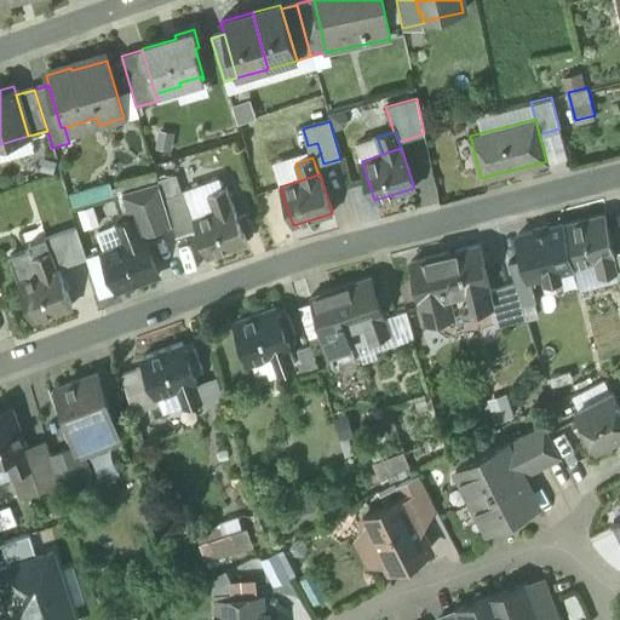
[(159,185),(121,194),(132,222),(135,220),(141,237),(142,236),(149,234),(148,231),(171,227),(164,200),(159,185)]
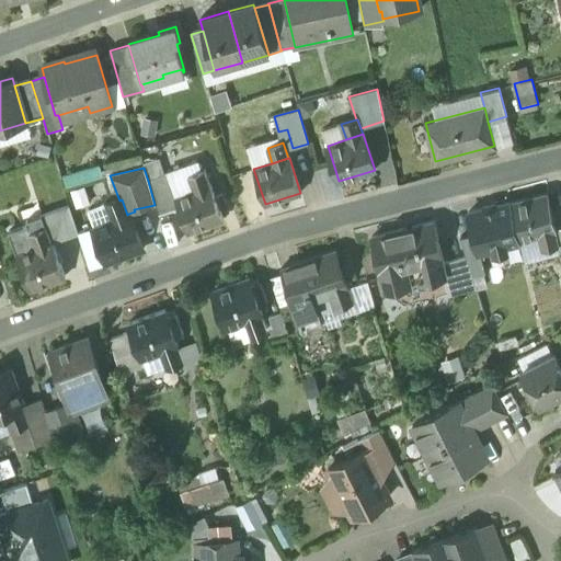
[(203,170),(187,175),(193,191),(208,185),(203,170)]
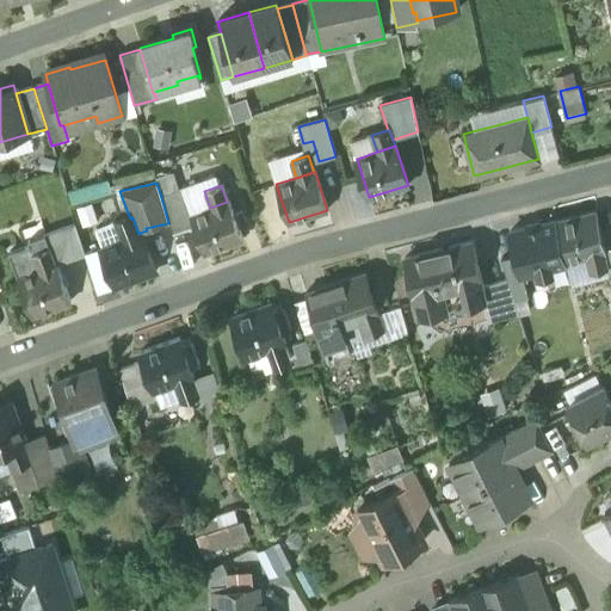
[(183,189),(161,197),(168,223),(172,235),(195,227),(190,215),(192,215),(183,189)]
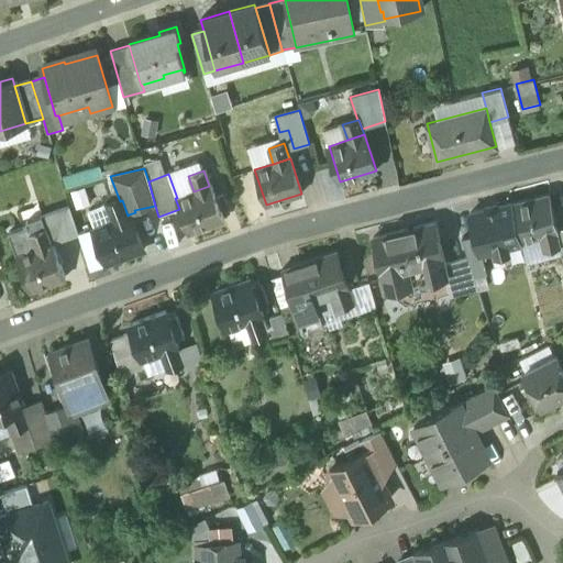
[(177,198),(175,198),(179,209),(189,233),(223,221),(219,208),(214,197),(210,185),(209,186),(194,191),(177,198)]
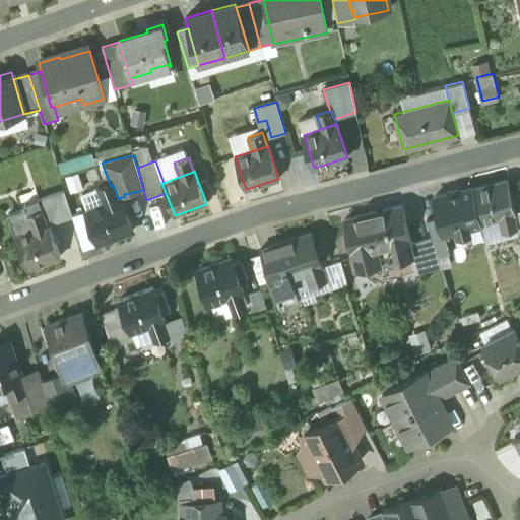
[(204,180),(198,182),(202,192),(208,190),(204,180)]
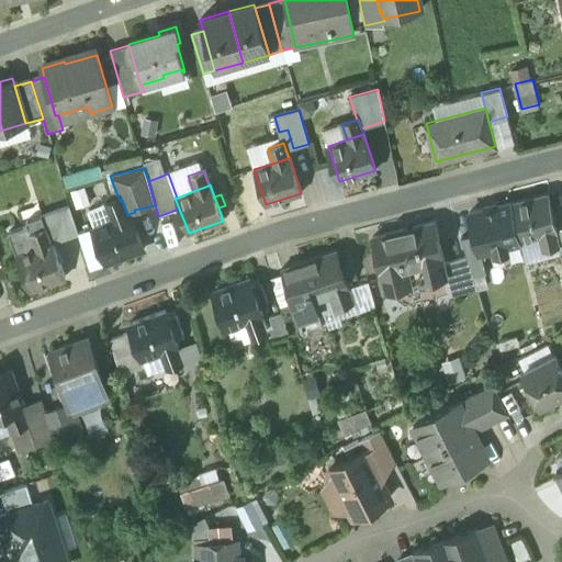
[(549,194),(510,203),(520,240),(539,236),(555,232),(558,231),(557,229),(549,194)]
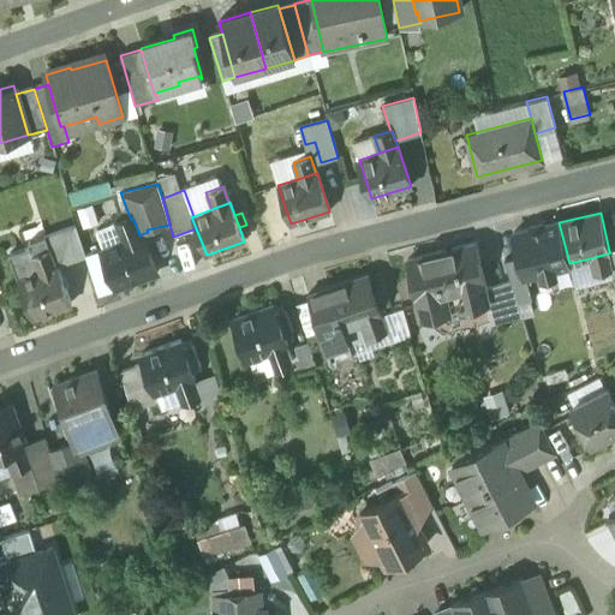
[(131,220),(117,225),(123,242),(139,236),(133,219),(131,220)]
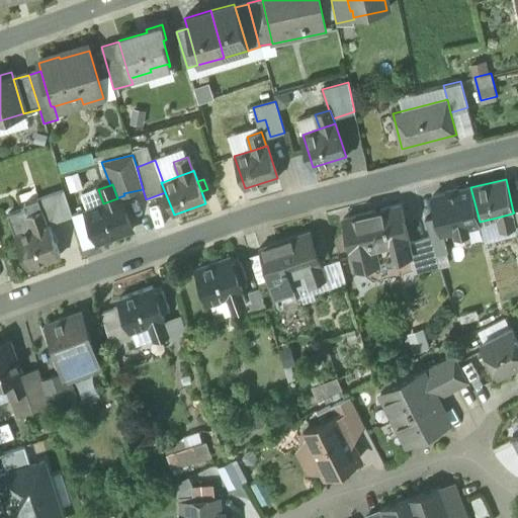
[(470,187),(433,196),(439,220),(442,234),(455,231),(456,235),(467,232),(466,228),(481,225),(480,222),(470,187)]
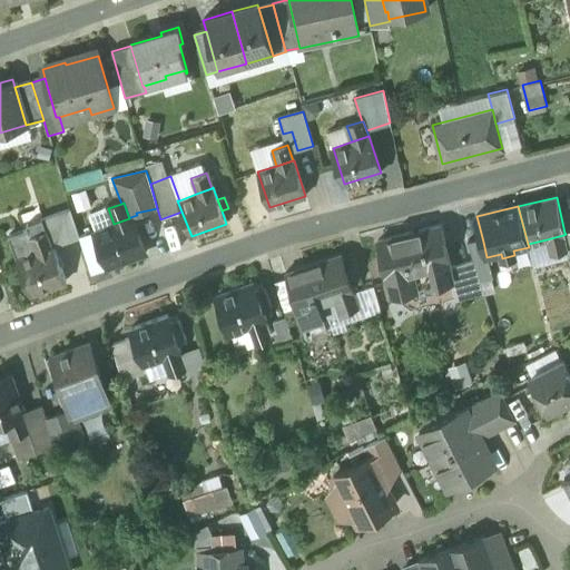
[(108,208),(89,216),(95,231),(114,224),(108,208)]
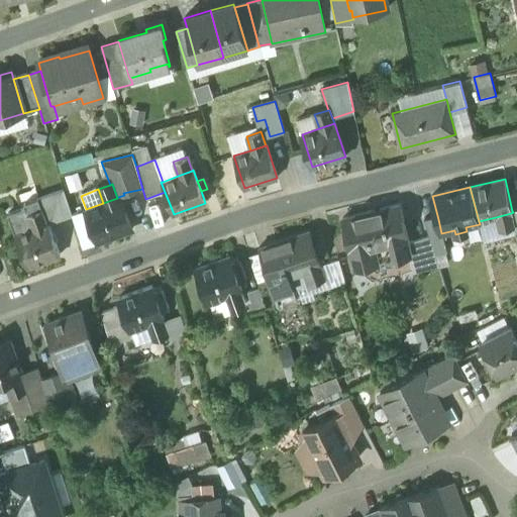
[(64,191),(37,200),(40,211),(41,210),(46,225),(47,224),(47,225),(72,217),(64,191)]
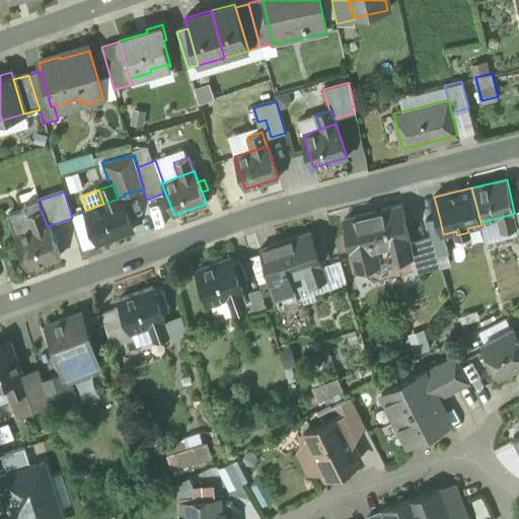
[(86,210),(85,211),(98,244),(132,232),(119,198),(118,199),(103,204),(86,210)]
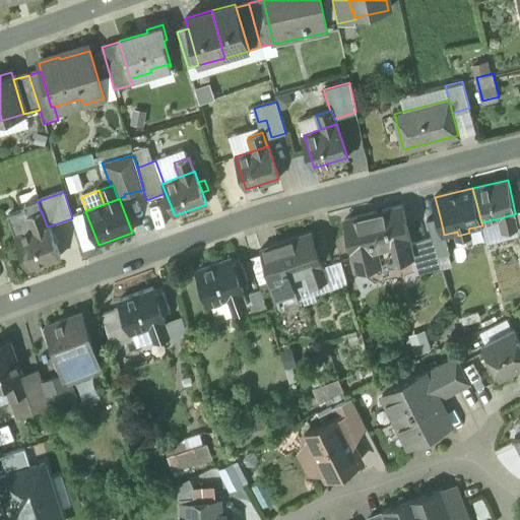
[(402,206),(344,221),(356,271),(381,265),(399,259),(412,256),(414,256),(411,245),(411,244),(402,206)]
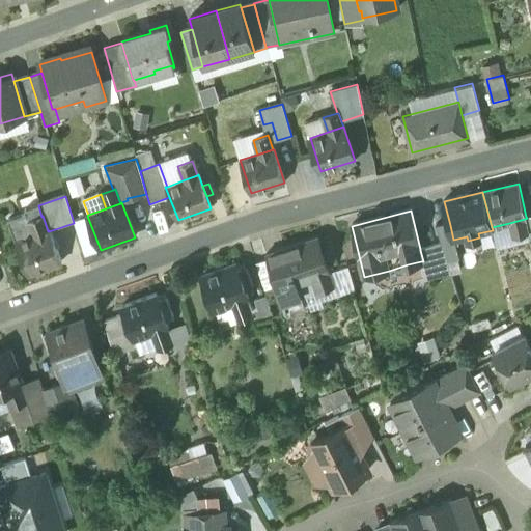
[(42,217),(28,222),(26,215),(8,221),(28,276),(61,264),(49,231),(49,230),(48,231),(43,216),(42,217)]
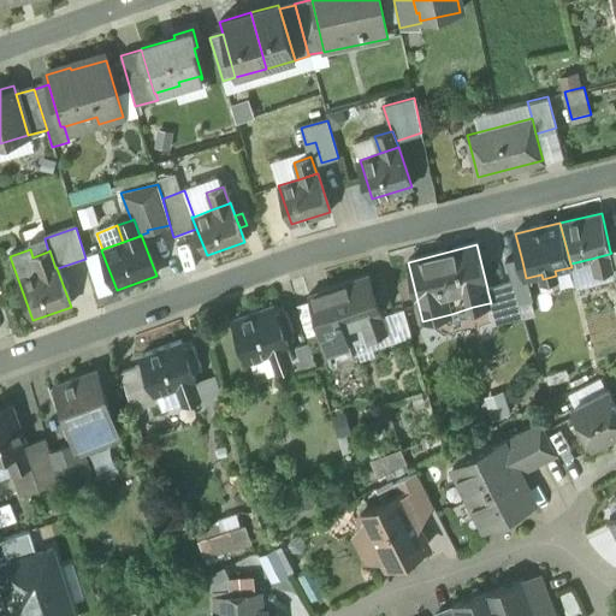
[(609,254),(591,259),(596,276),(612,272),(614,271),(609,254)]
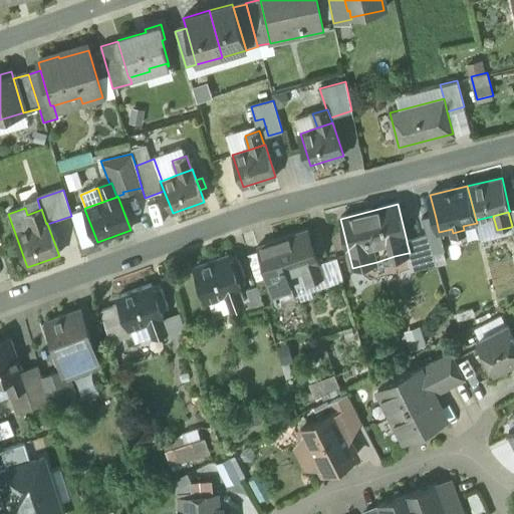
[(439,232),(436,218),(424,221),(427,236),(433,254),(445,251),(439,232)]
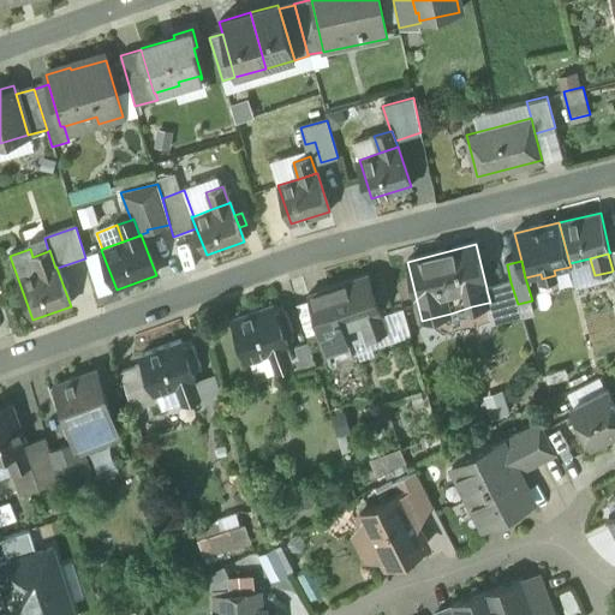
[(366,276),(308,297),(332,364),(352,357),(348,346),(386,334),(380,316),(381,316),(377,306),(387,303),(380,281),(370,285),(366,276)]
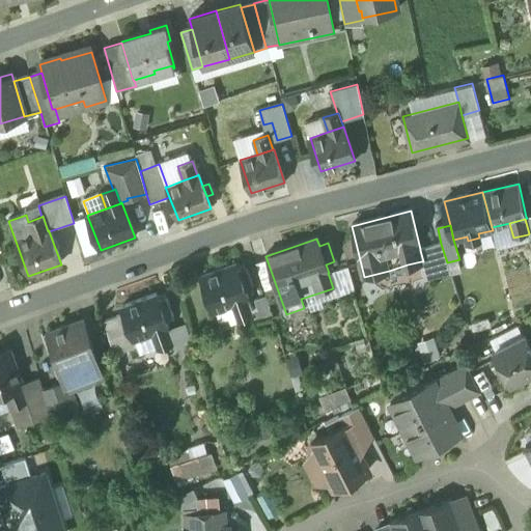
[(441,244),(420,249),(420,250),(423,261),(421,261),(426,282),(450,274),(447,262),(441,244)]
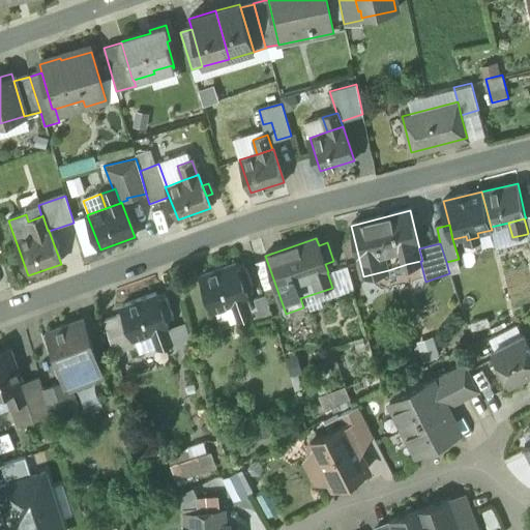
[(234,267),(201,280),(213,313),(231,305),(245,300),(246,300),(234,267)]
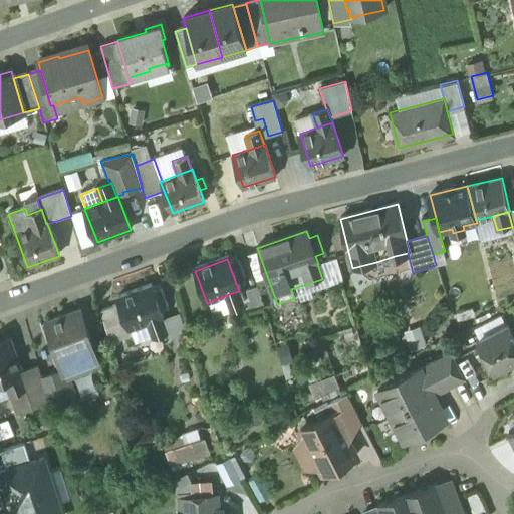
[(151,285),(117,297),(120,304),(130,330),(131,330),(147,324),(163,319),(163,318),(161,311),(154,292),(151,285)]
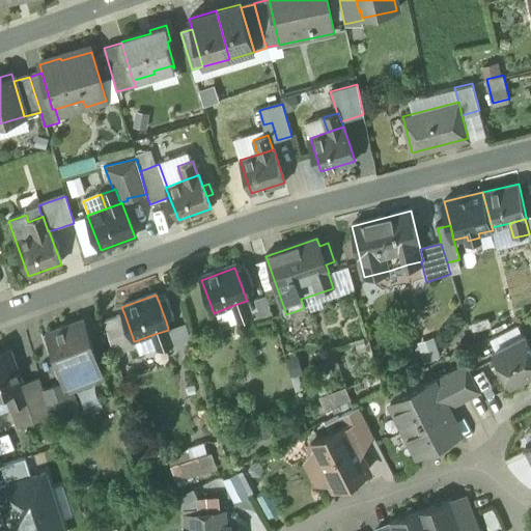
[(266,299),(254,302),(260,323),(272,319),(266,299)]
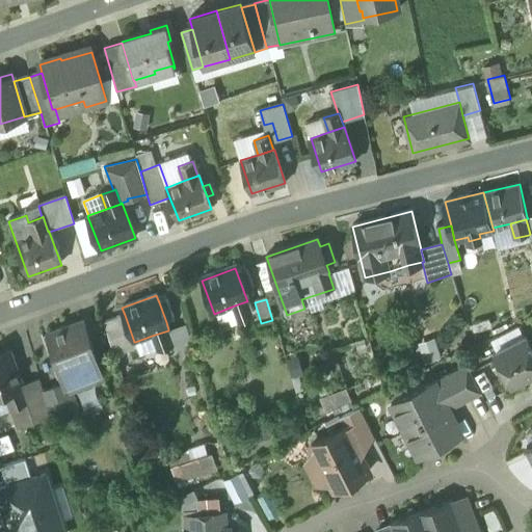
[(167,300),(159,302),(166,322),(174,319),(167,300)]
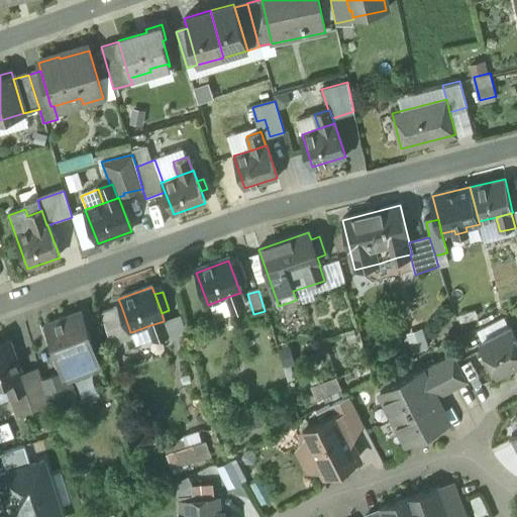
[(239,293),(225,298),(230,312),(244,307),(239,293)]
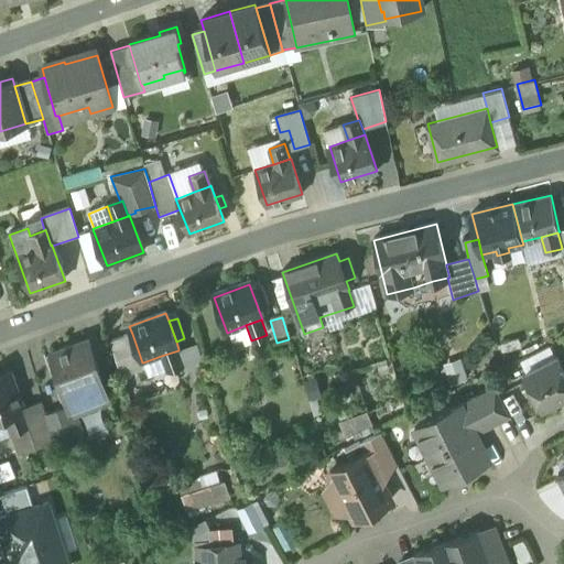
[(132,334),(110,342),(121,377),(145,369),(143,362),(142,362),(132,334)]
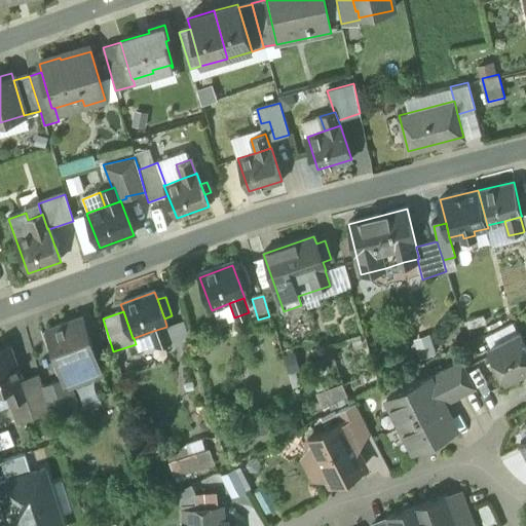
[(82,318),(47,331),(66,381),(100,368),(82,318)]
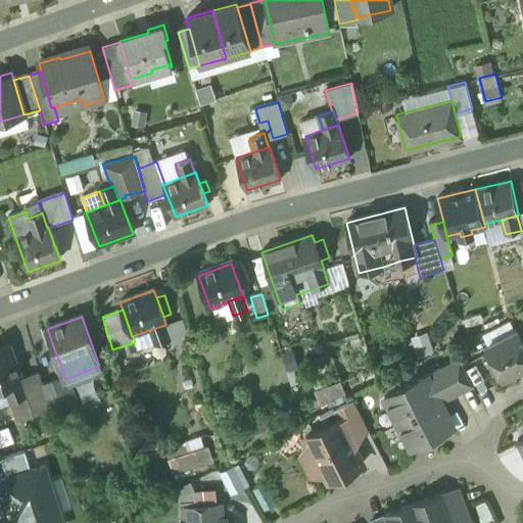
[(165,325),(149,330),(154,343),(154,344),(170,339),(165,325)]
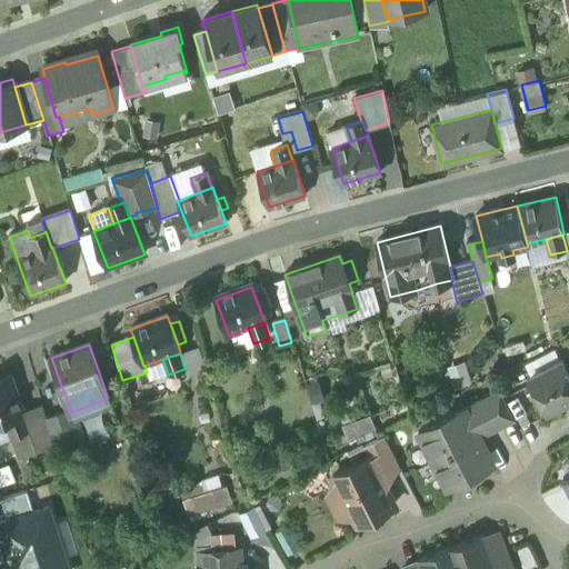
[(162,359),(145,366),(147,372),(149,380),(168,373),(162,359)]
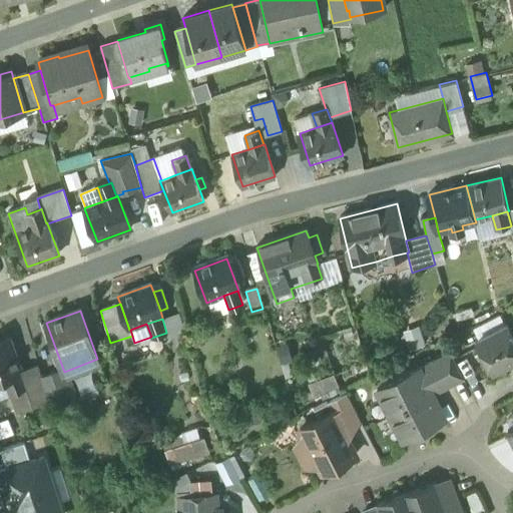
[(506,327),(477,342),(493,373),(512,362),(512,340),(506,327)]
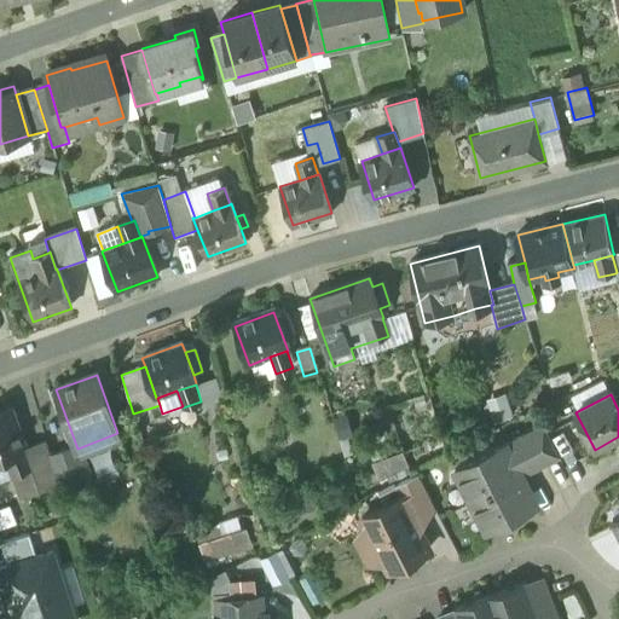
[(12,411),(0,415),(0,461),(7,458),(27,452),(27,451),(12,411)]
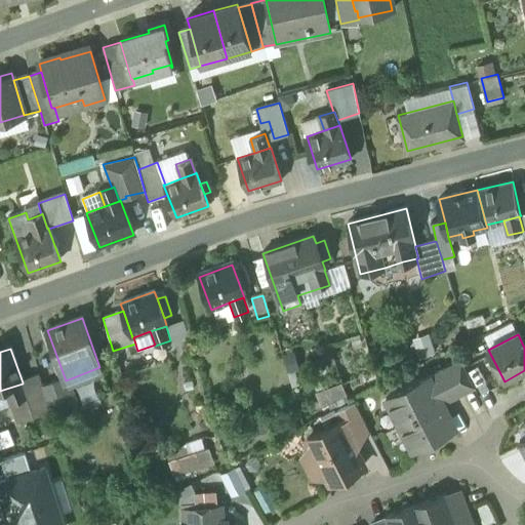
[(461,360),(430,376),(443,403),(475,387),(461,360)]
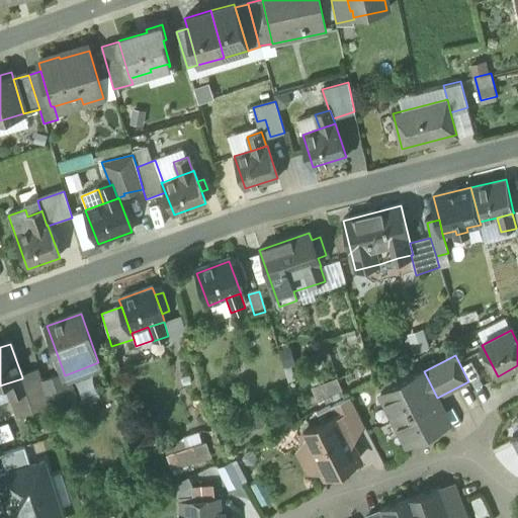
[(98,362),(65,375),(67,381),(69,381),(101,369),(98,362)]
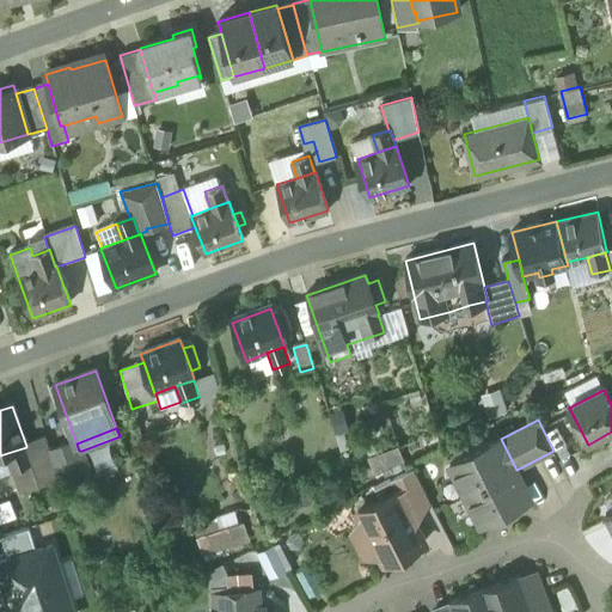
[(46,439),(26,446),(26,447),(38,487),(57,481),(49,452),(46,440),(46,439)]
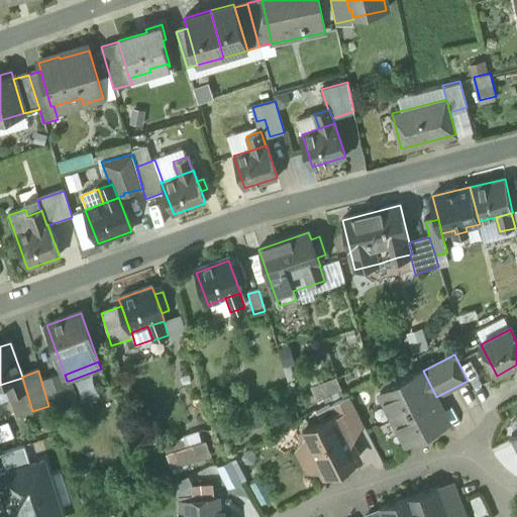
[(423,371),(380,392),(405,443),(448,421),(436,397),(423,371)]
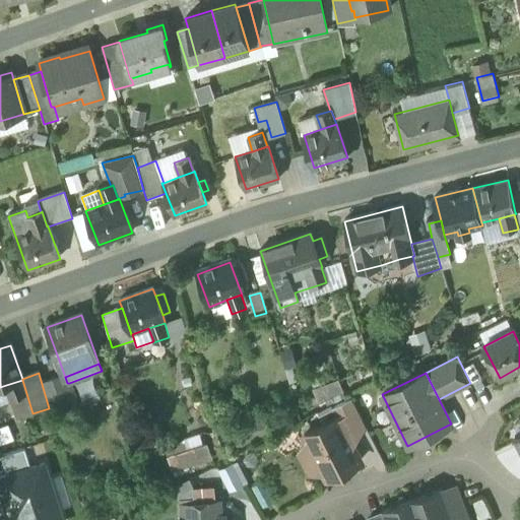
[(65,377),(42,384),(49,408),(75,399),(69,383),(67,383),(65,377)]
